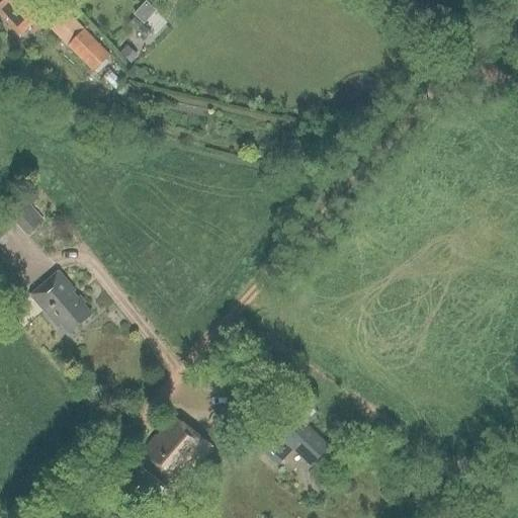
[(18,37),(45,12),(33,0),(1,0),(3,1),(0,3),(0,13),(10,24),(8,26),(18,37)]
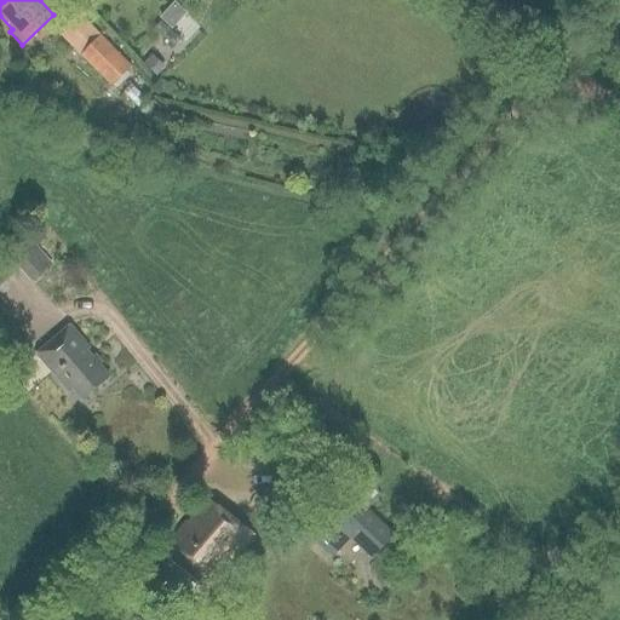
[(101,35),(81,55),(80,56),(113,87),(132,68),(101,35)]
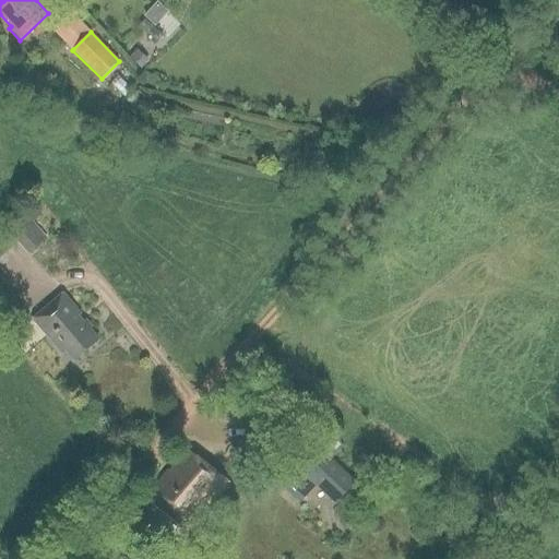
[(133,88),(119,75),(111,83),(126,96),(133,88)]
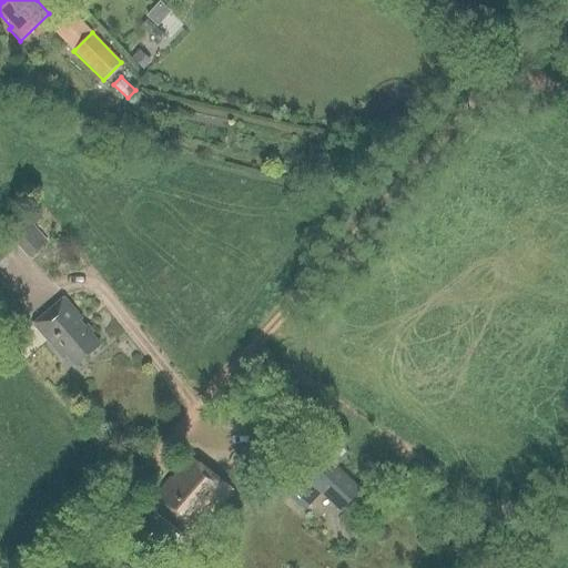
[(29,259),(48,242),(32,224),(30,226),(21,215),(4,230),(29,259)]
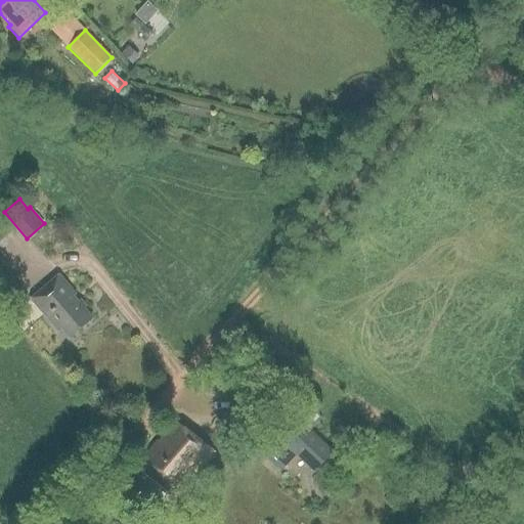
[(70,338),(92,318),(85,309),(87,307),(81,300),(78,302),(75,297),(77,295),(59,275),(31,299),(55,329),(59,325),(70,338)]
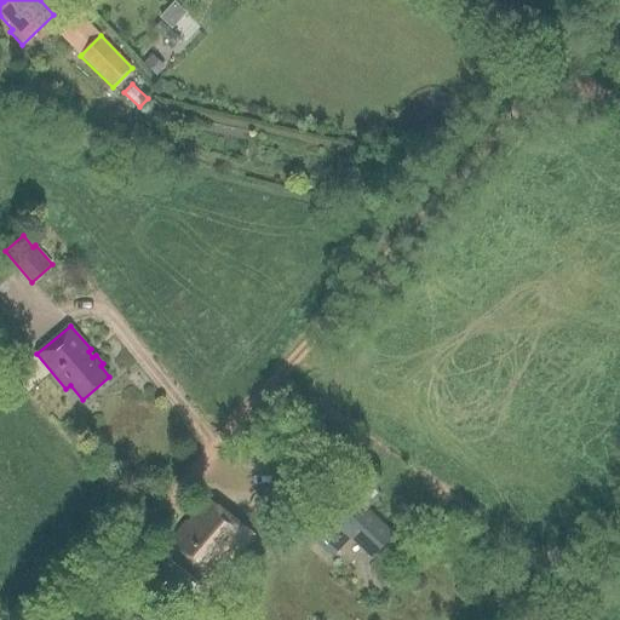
[(399,529),(345,484),(305,532),(336,557),(351,538),(374,557),(399,529)]
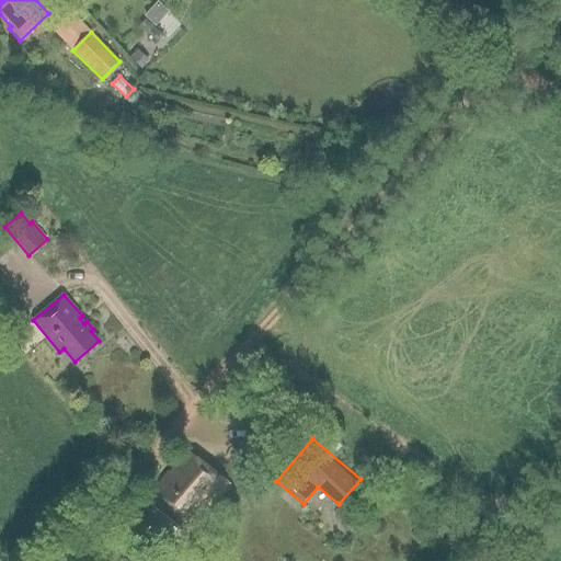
[(193,526),(227,483),(187,451),(153,494),(157,497),(151,504),(152,508),(181,530),(185,530),(190,524),(193,526)]
